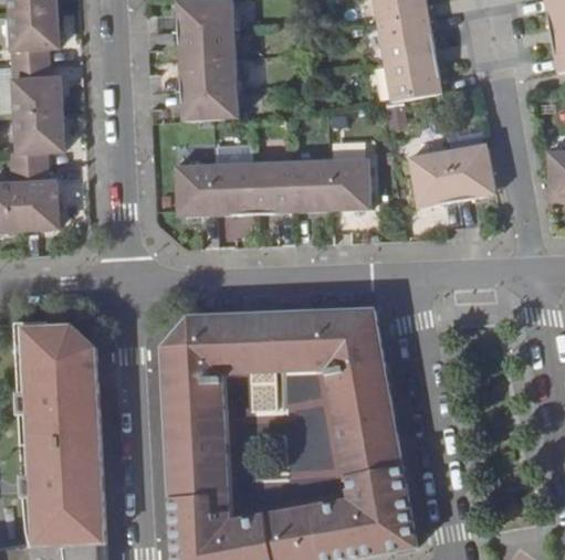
[(9,0),(10,11),(56,9),(55,0),(9,0)]
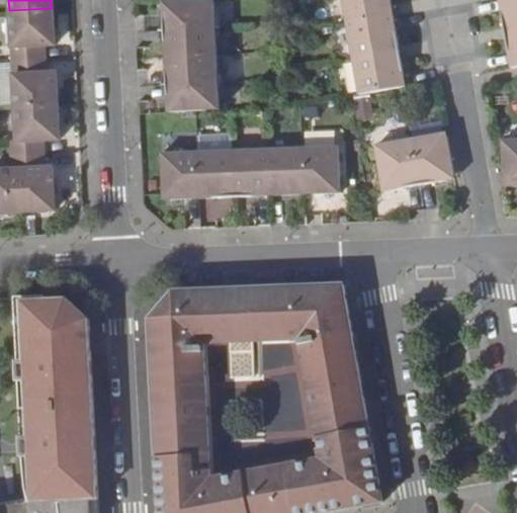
[(162,0),(164,27),(214,24),(213,0),(162,0)]
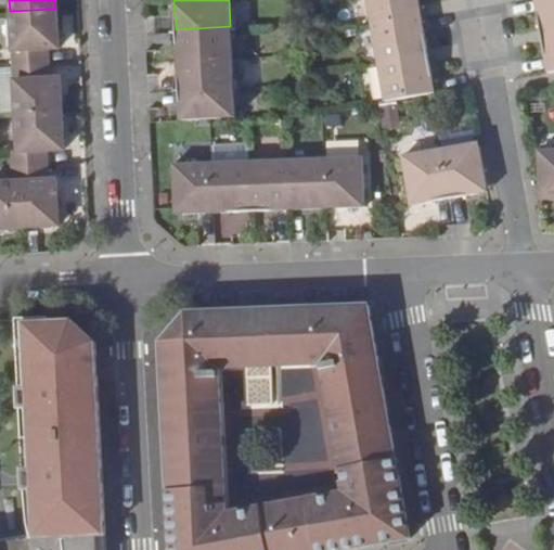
[(365,0),(371,24),(421,15),(417,0),(365,0)]
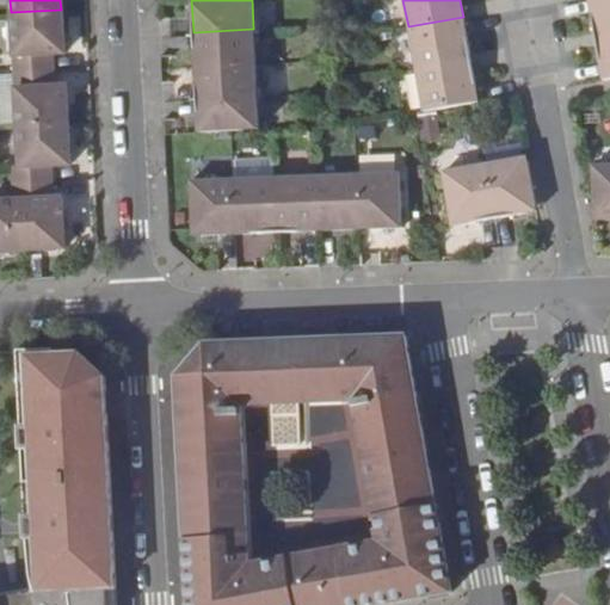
[(603,32),(609,31),(609,0),(587,0),(593,28),(602,26),(603,32)]
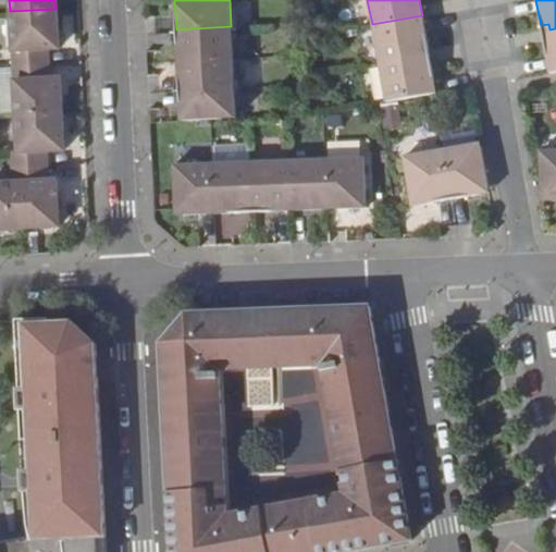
[(13,62),(46,60),(46,46),(58,45),(56,9),(10,11),(13,62)]
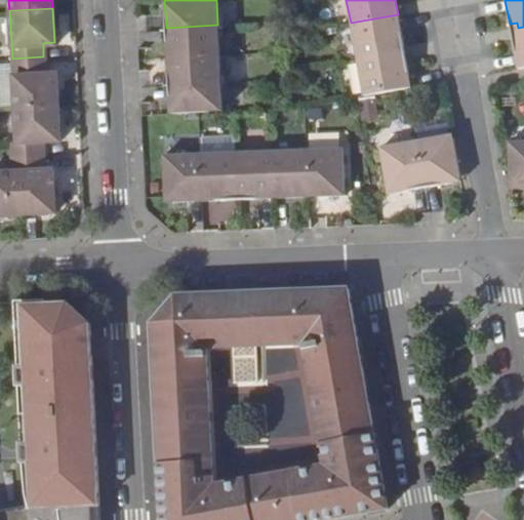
[(358,57),(399,49),(397,44),(404,44),(398,14),(351,23),(358,57)]
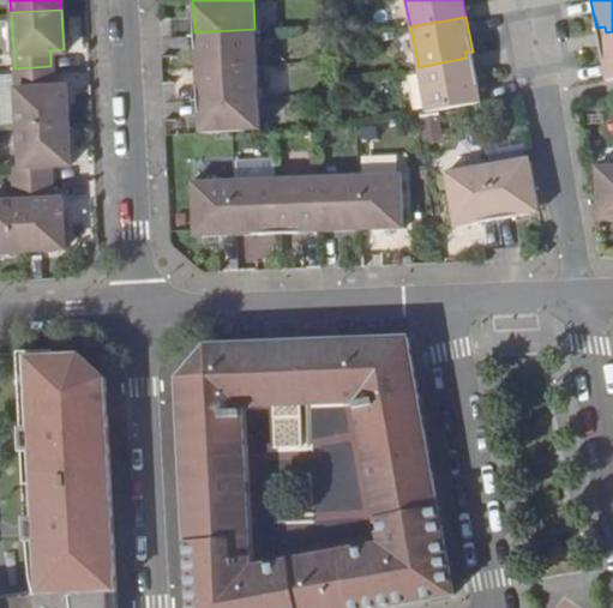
[(254,29),(194,32),(196,64),(257,60),(254,29)]
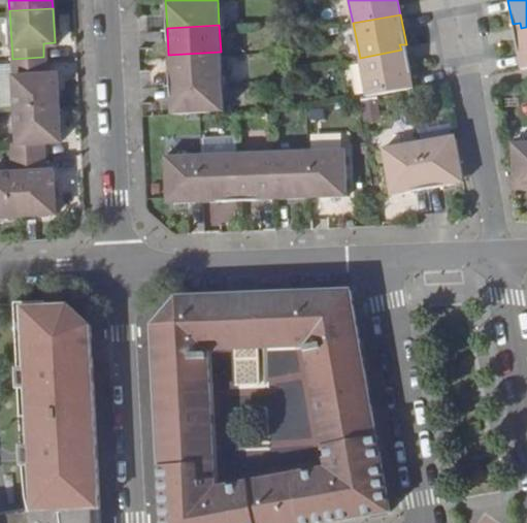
[(520,66),(526,65),(526,27),(521,28),(522,34),(514,35),(520,66)]
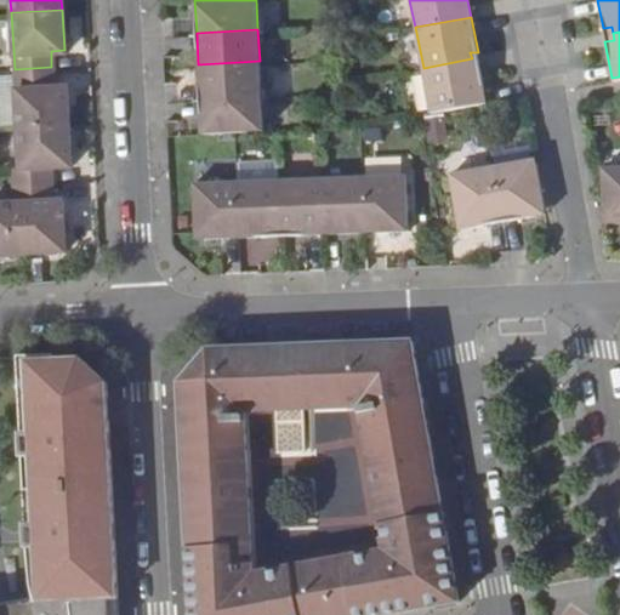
[(424,68),(431,110),(479,102),(487,100),(481,66),(473,67),(472,58),(424,68)]
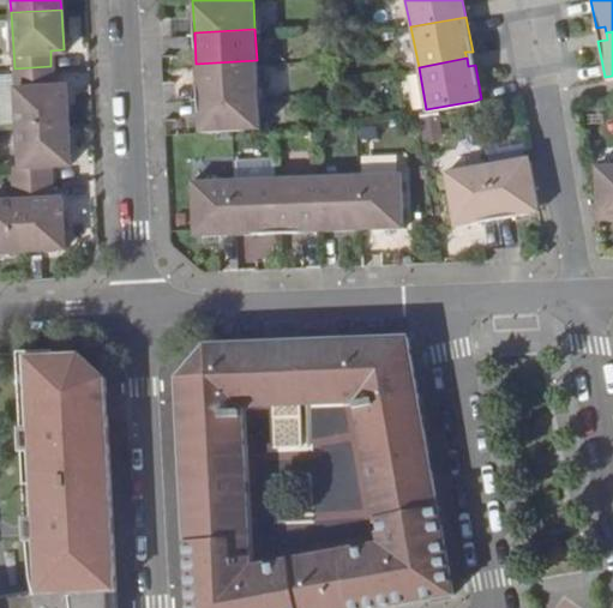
[(257,60),(196,64),(198,96),(259,92),(257,60)]
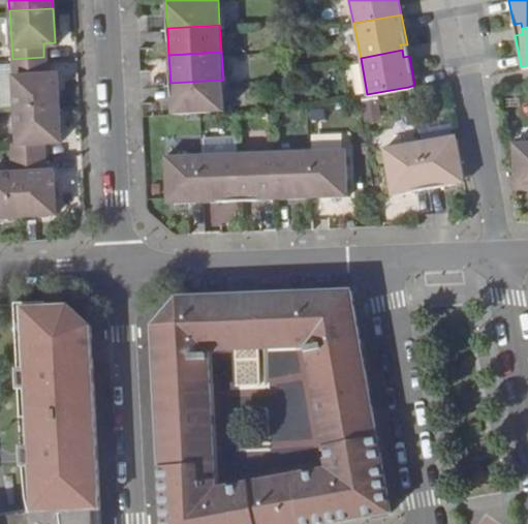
[(14,108),(58,105),(57,71),(45,71),(43,57),(12,59),(14,108)]
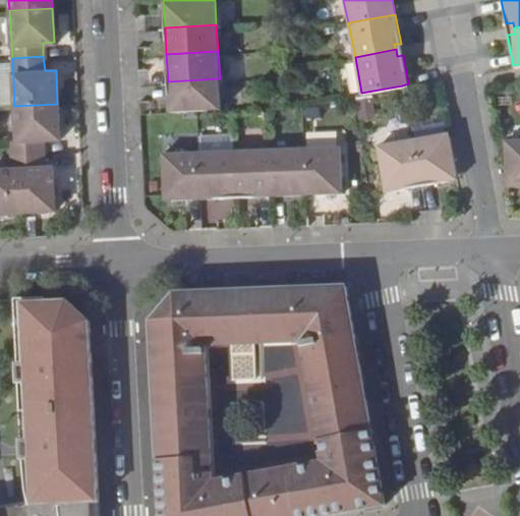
[(220,78),(168,81),(170,111),(196,109),(221,108),(220,78)]
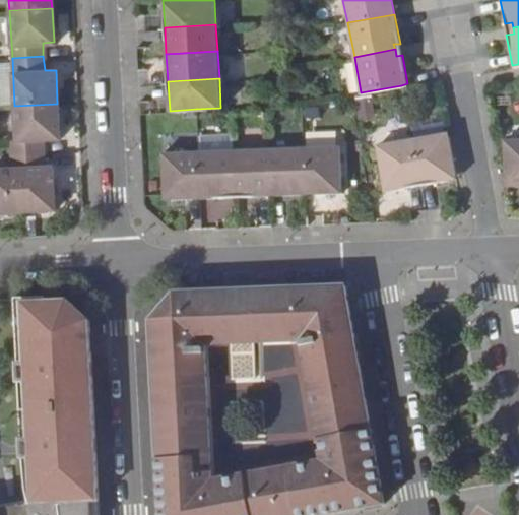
[(11,153),(42,151),(42,136),(59,135),(57,104),(14,106),(15,137),(11,137),(11,153)]
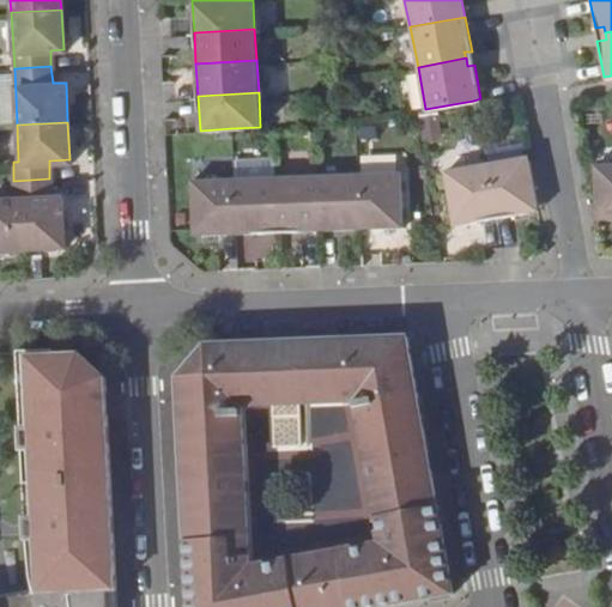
[(485,161),(495,216),(531,210),(528,204),(537,202),(527,153),(485,161)]
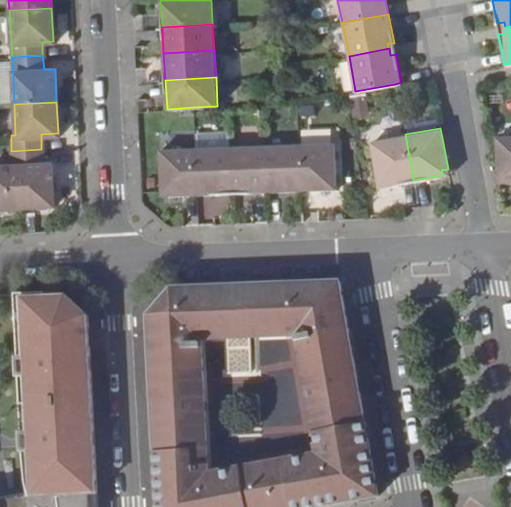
[(501,181),(510,180),(510,133),(495,134),(496,173),(502,174),(501,181)]
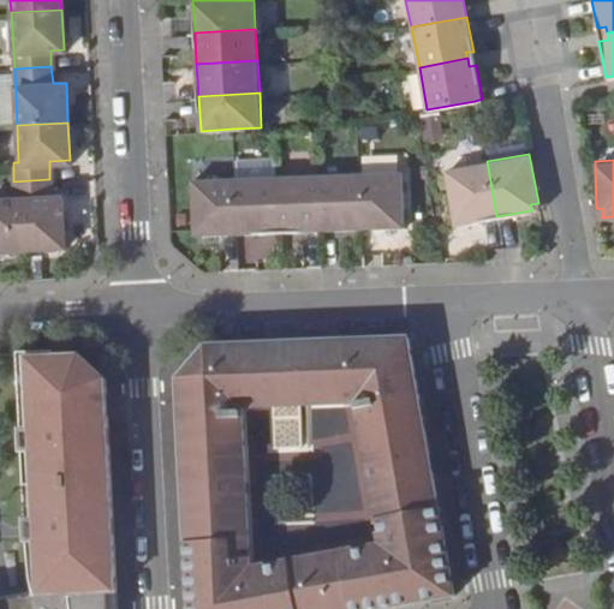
[(463,222),(496,216),(487,161),(443,169),(453,218),(460,216),(463,222)]
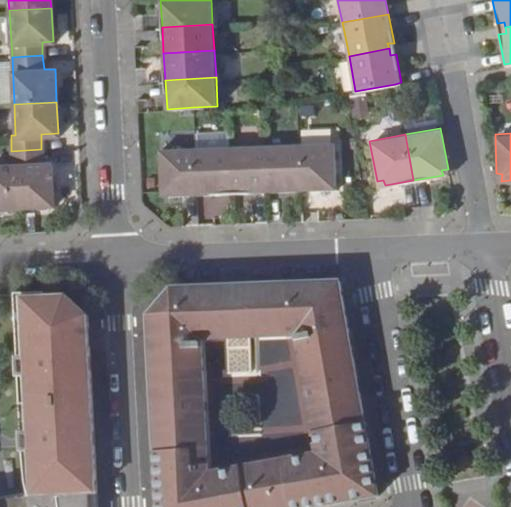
[(299,184),(300,189),(330,188),(330,184),(335,184),(333,142),(298,143),(299,184)]
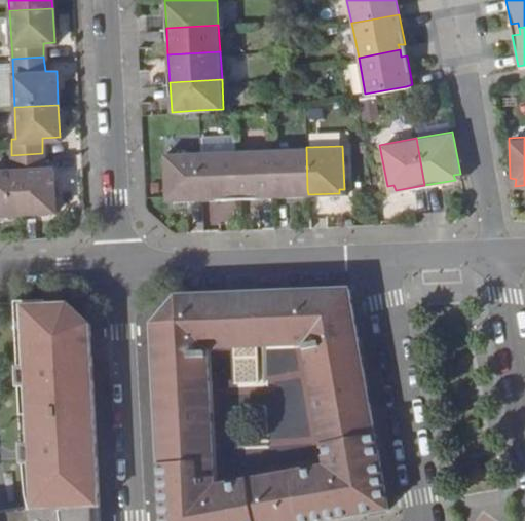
[(270,149),(272,196),(302,195),(302,190),(307,189),(306,147),(270,149)]
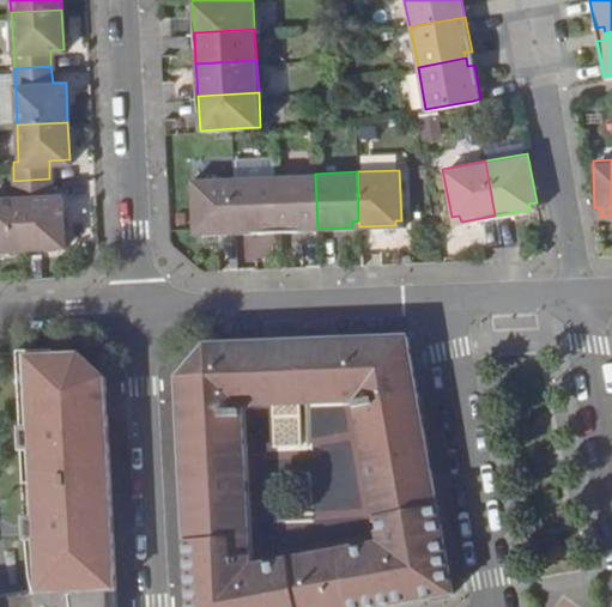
[(284,230),(317,229),(315,174),(274,175),(276,224),(284,224),(284,230)]
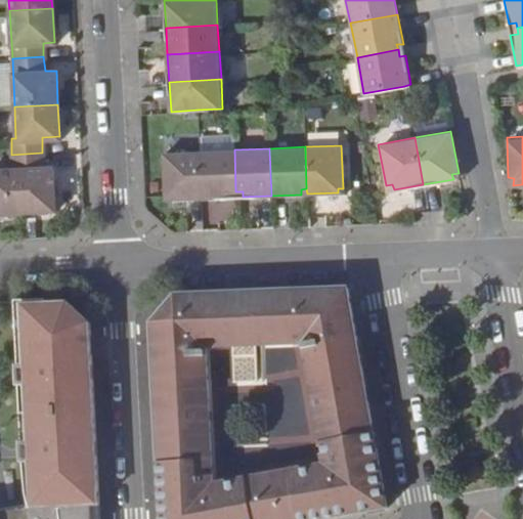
[(199,150),(201,198),(230,197),(230,191),(235,191),(234,149),(199,150)]
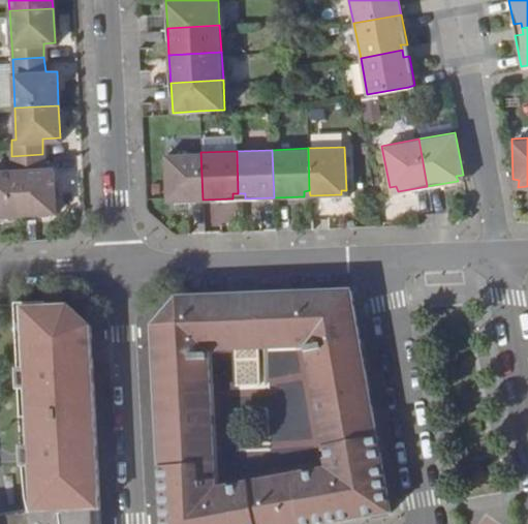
[(171,202),(203,199),(200,152),(163,153),(165,197),(171,196),(171,202)]
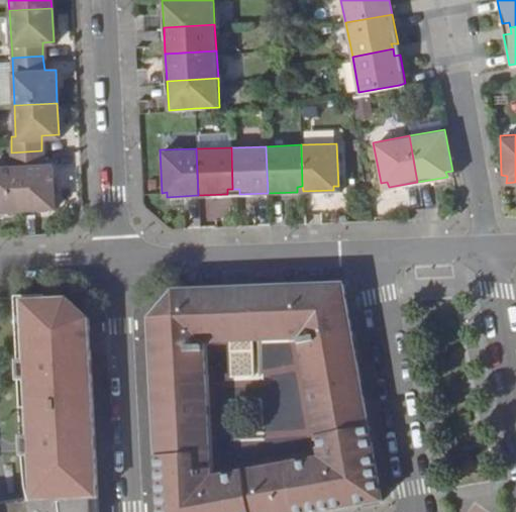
[(19,166),(21,208),(54,207),(52,165),(42,165),(41,150),(11,152),(13,166),(19,166)]
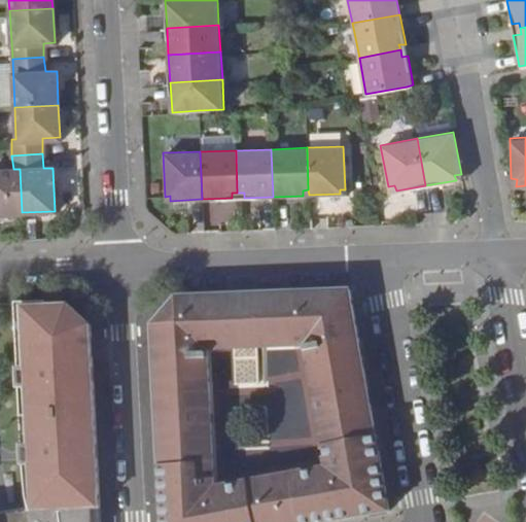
[(0,213),(22,212),(20,169),(13,169),(0,169),(0,213)]
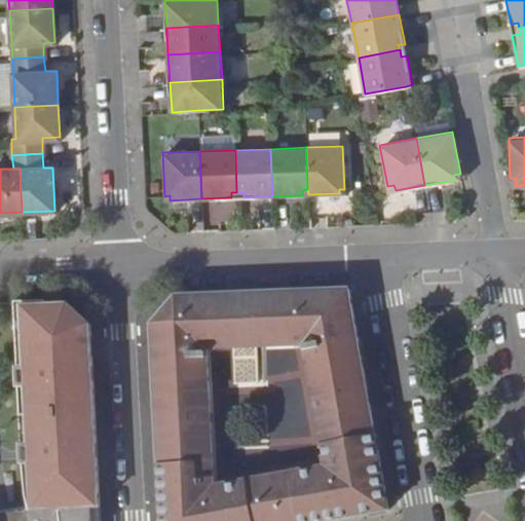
[(151,320),(160,520),(302,520),(387,506),(348,285),(176,291),(151,320)]
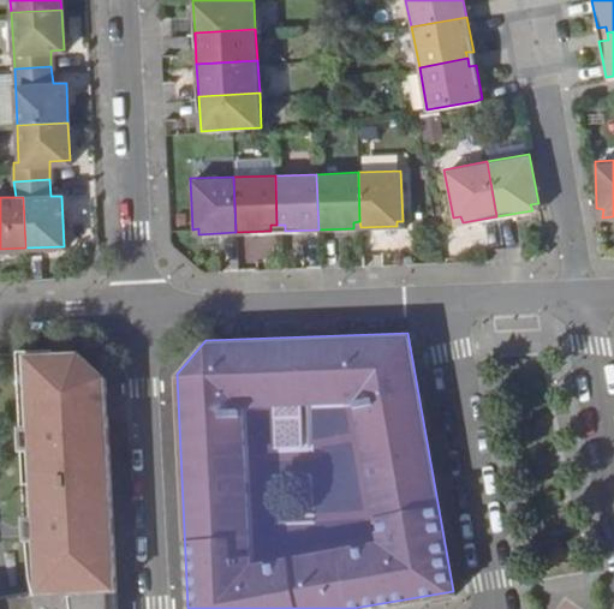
[(0,608),(117,608),(105,375),(73,346),(0,348),(0,608)]
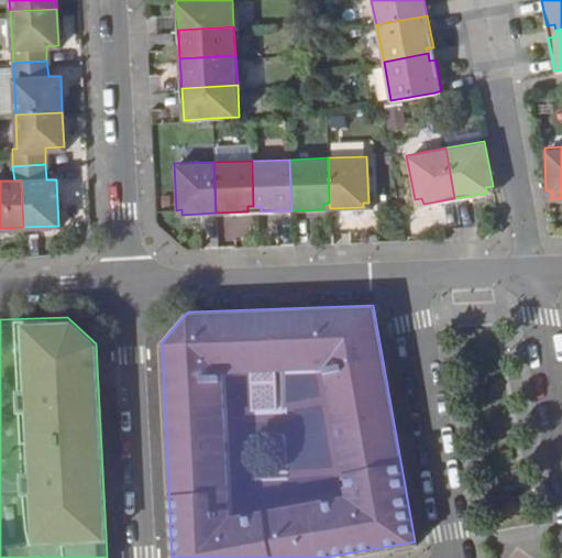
All buildings are outlined.
